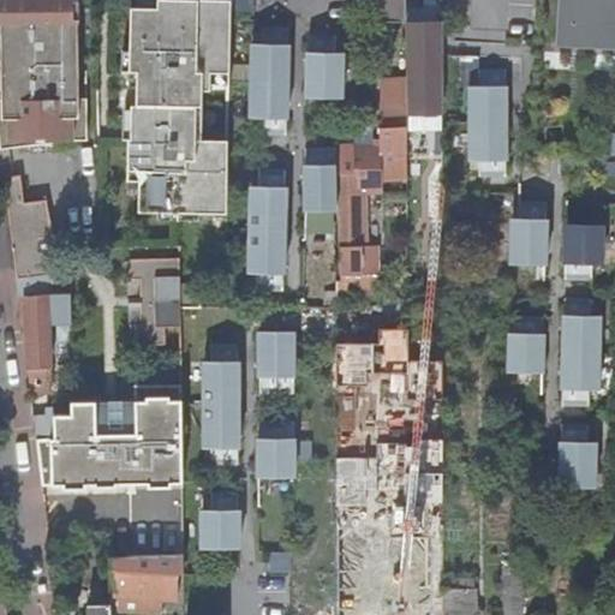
[(83,21),(82,0),(0,0),(0,23),(1,24),(3,101),(3,118),(0,117),(0,141),(1,150),(27,147),(28,153),(59,153),(58,142),(88,138),(84,97),(76,97),(81,21),(83,21)]
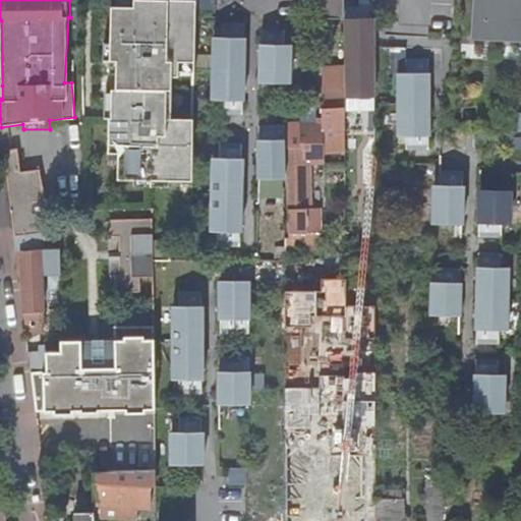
[(134,0),(134,5),(111,5),(111,60),(117,60),(117,88),(112,88),(112,109),(117,109),(117,117),(110,117),(110,153),(120,153),(119,179),(194,180),(194,108),(172,108),(173,65),(179,65),(179,61),(179,50),(195,51),(195,0),(134,0)]
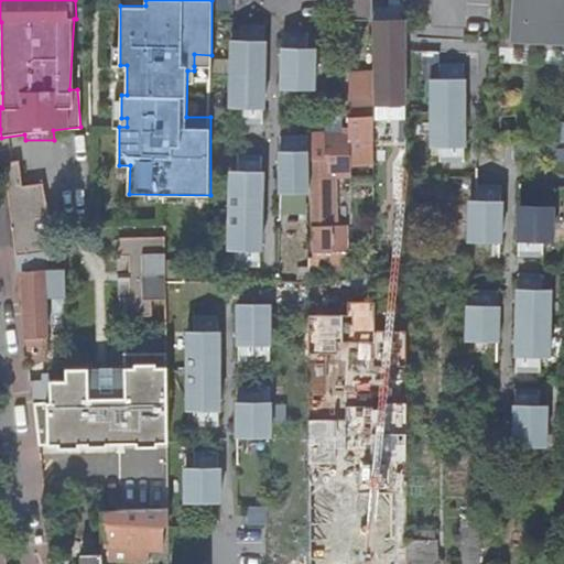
[(340,0),(340,19),(373,20),(373,0),(340,0)]
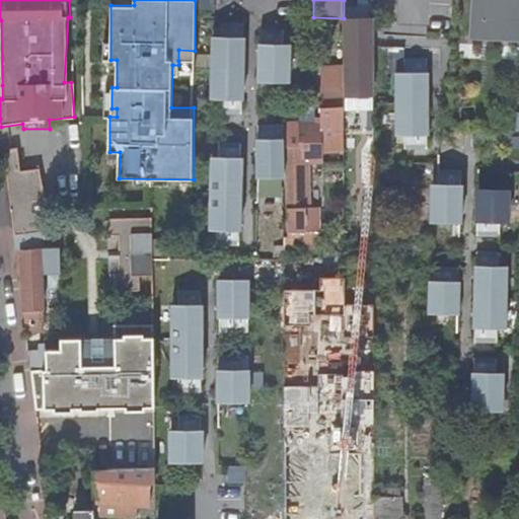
[(486,0),(470,0),(469,42),(485,43),(486,19),(484,19),(484,12),(486,12),(486,0)]
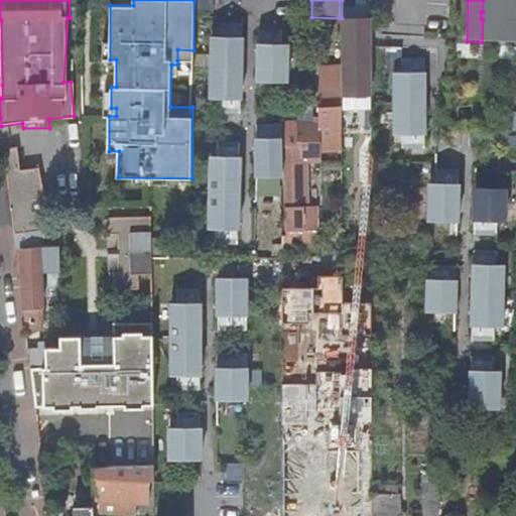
[(515,43),(515,0),(483,0),(483,12),(481,12),(481,19),(483,19),(482,42),(515,43)]
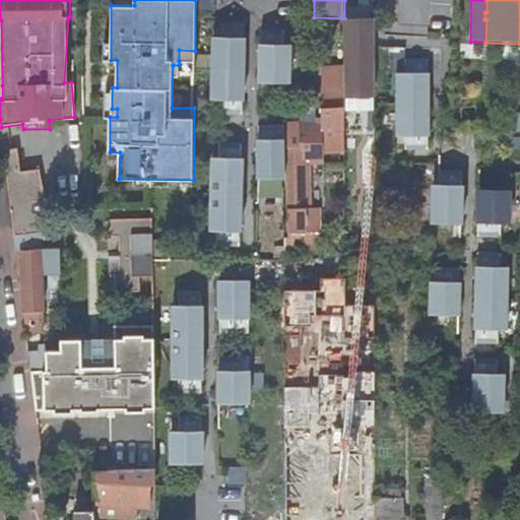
[(373,19),(344,19),(344,60),(344,72),(344,81),(344,85),(344,94),(373,94),(373,74),(373,19)]
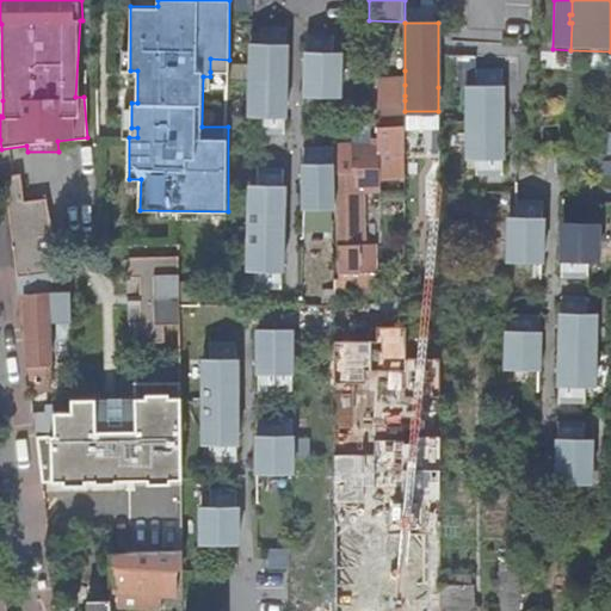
[(287,34),(259,34),(259,44),(251,44),(250,44),(248,115),(259,115),(259,127),(285,127),(285,115),(287,115),(288,44),(287,44),(287,34)]
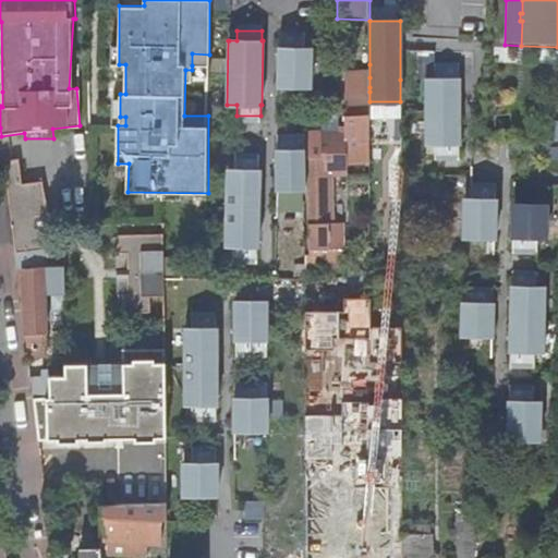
[(304,37),(280,36),(280,47),(279,47),(278,86),(279,86),(310,87),(311,87),(312,47),(311,47),(304,47),(304,37)]
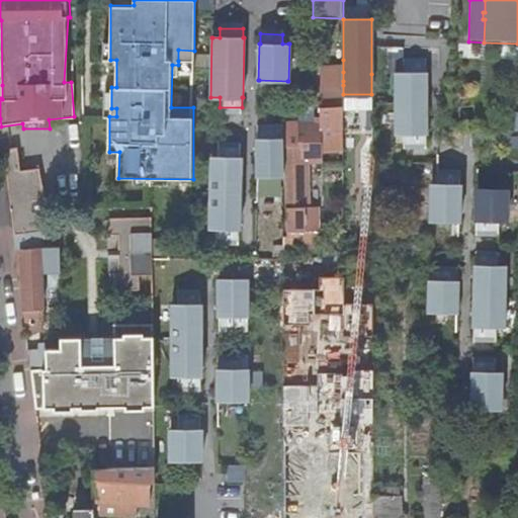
[(178,50),(178,61),(194,61),(194,51),(178,50)]
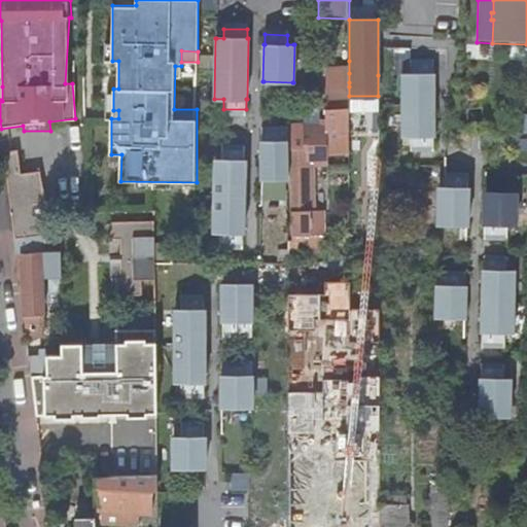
[(434,65),(410,65),(410,75),(401,75),(401,137),(410,137),(410,146),(434,146),(434,137),(435,137),(435,75),(434,75),(434,65)]
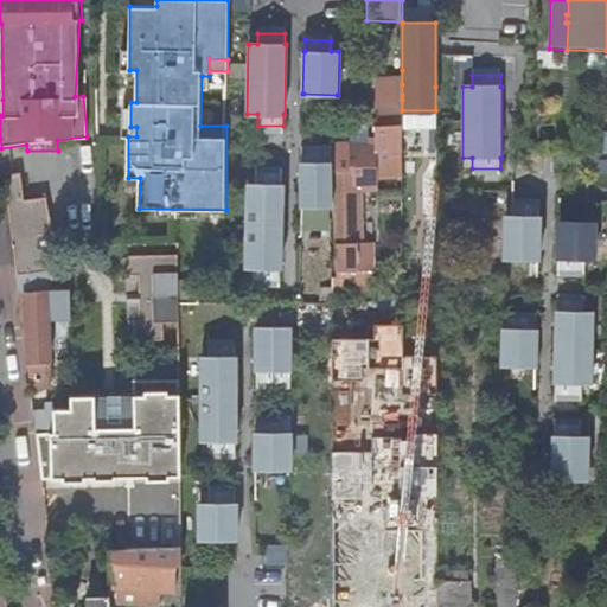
[(331,153),(301,153),(301,164),(300,164),(300,206),(301,206),(332,208),(331,153)]
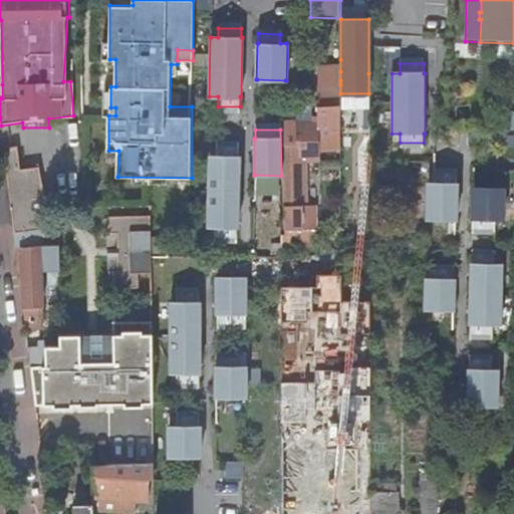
[(239,147),(217,147),(217,156),(212,156),(210,156),(208,227),(209,227),(215,227),(215,237),(237,237),(237,227),(238,227),(240,157),(239,157),(239,147)]
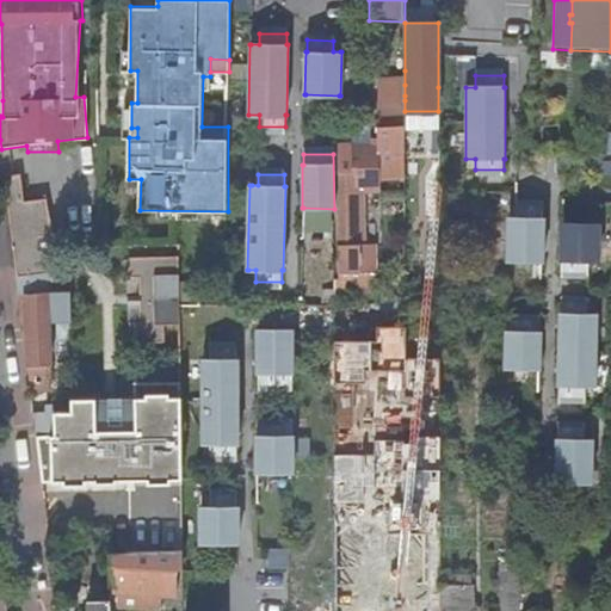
[(339,279),(357,279),(356,246),(364,245),(364,207),(356,207),(355,174),(337,174),(339,279)]
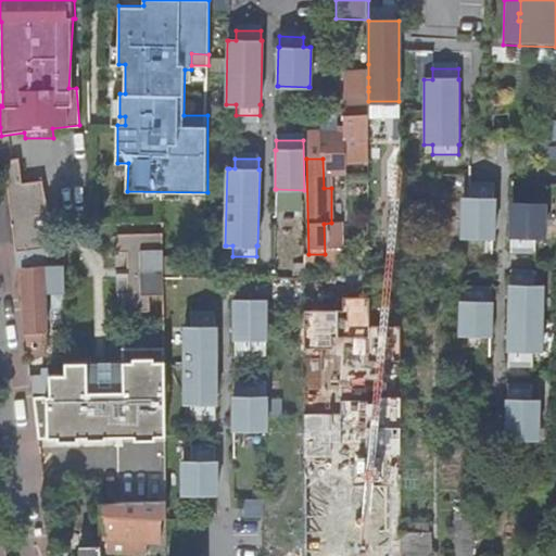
[(14,248),(17,269),(43,266),(42,249),(45,249),(43,226),(39,226),(39,216),(50,215),(43,181),(23,185),(20,160),(4,161),(14,248)]
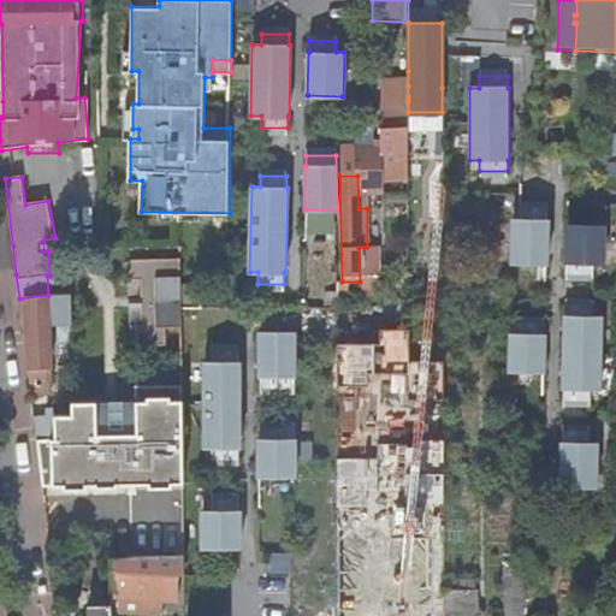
[(546,211),(519,209),(519,220),(511,220),(509,264),(545,266),(548,223),(546,223),(546,211)]
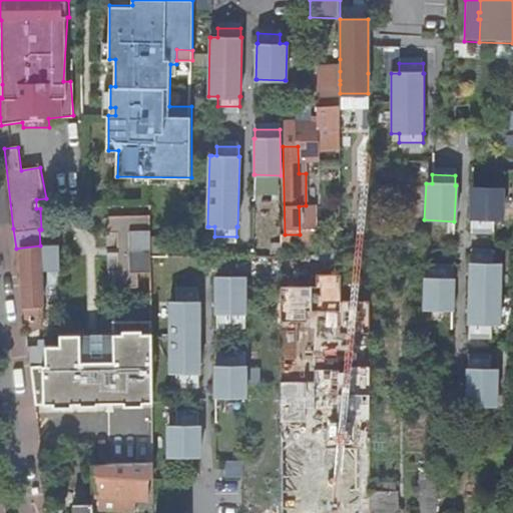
[(502,188),(471,187),(470,219),(471,219),(471,228),(493,228),(493,219),(502,219),(502,188)]
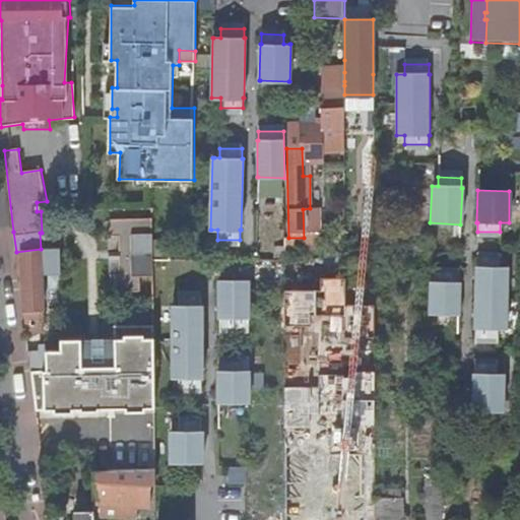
[(48,208),(47,201),(37,202),(37,211),(41,211),(42,233),(40,233),(41,249),(50,248),(48,208)]
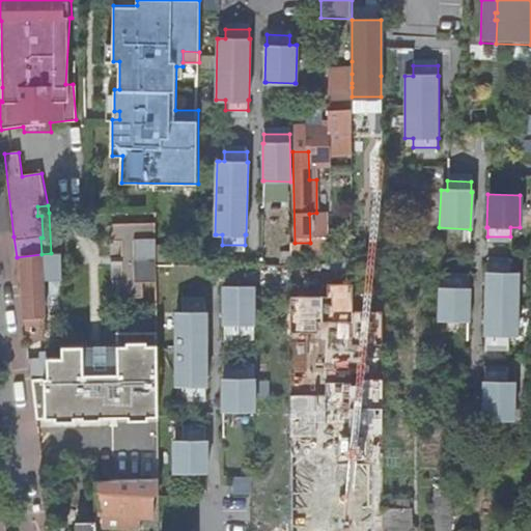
[(156,242),(156,222),(113,223),(113,239),(113,241),(122,241),(122,279),(113,279),(113,280),(113,297),(143,297),(143,279),(157,279),(157,266),(156,242)]
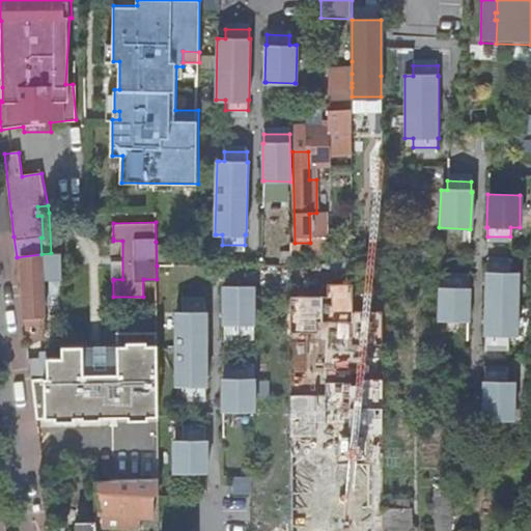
[(122,279),(122,241),(113,241),(113,239),(112,240),(112,280),(113,280),(113,279),(122,279)]
